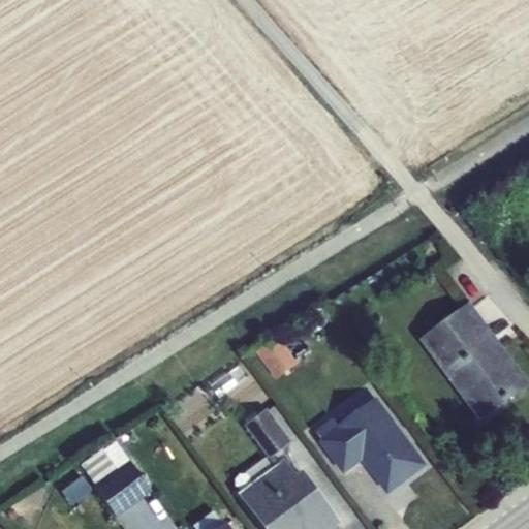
[(422,339),(481,422),(528,386),(528,381),(471,303),(422,339)]
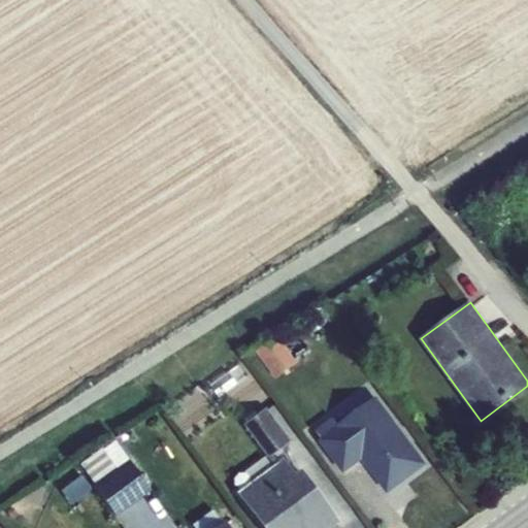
[(275,334),(255,349),(275,376),(296,361),(275,334)]
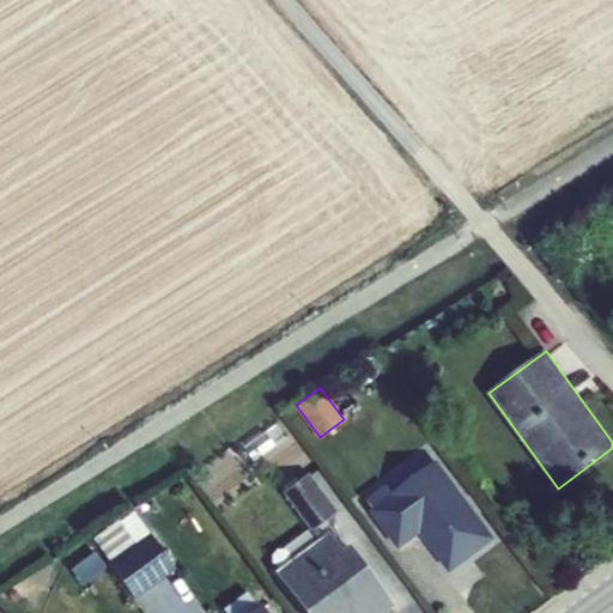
[(265,432),(243,448),(253,461),(274,445),(265,432)]
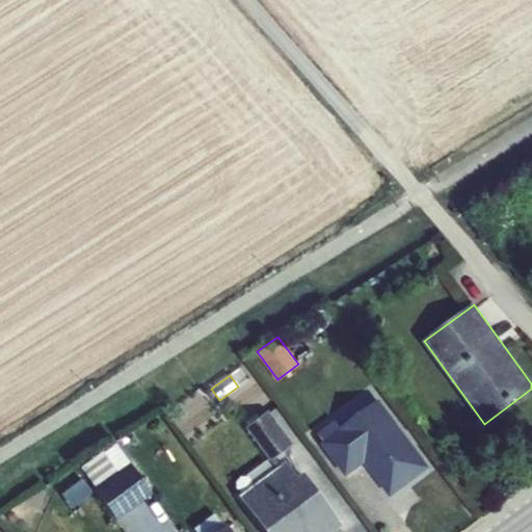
[(325,443),(323,445),(346,477),(365,463),(391,497),(429,468),(379,401),(341,430),(325,443)]
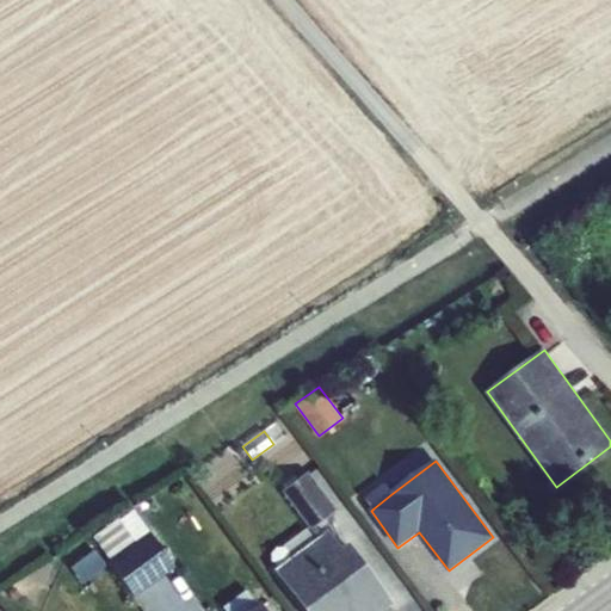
[(281,491),(310,529),(316,524),(335,510),(307,471),(281,491)]
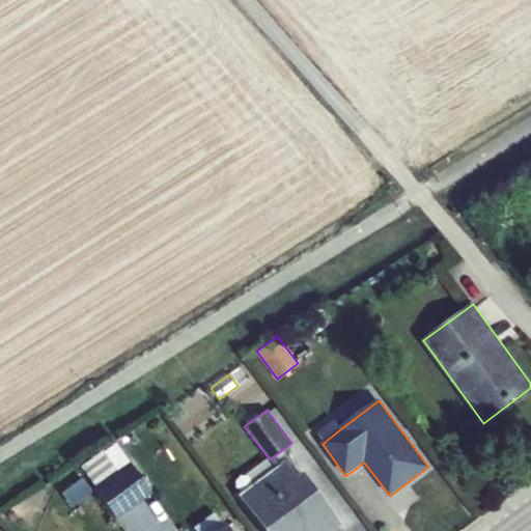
[(318,435),(325,442),(340,429),(335,422),(318,435)]
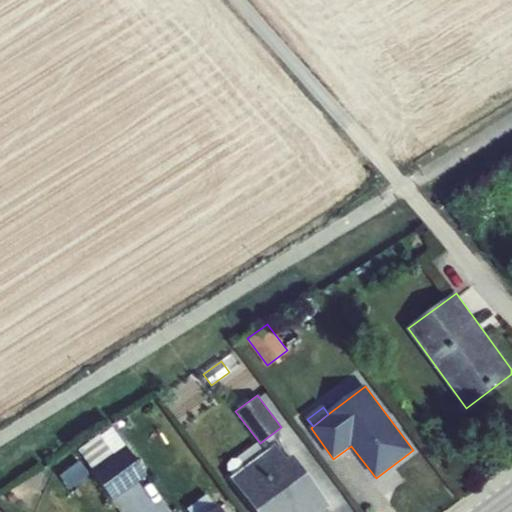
[(98,433),(76,449),(112,499),(146,475),(124,444),(113,453),(98,433)]
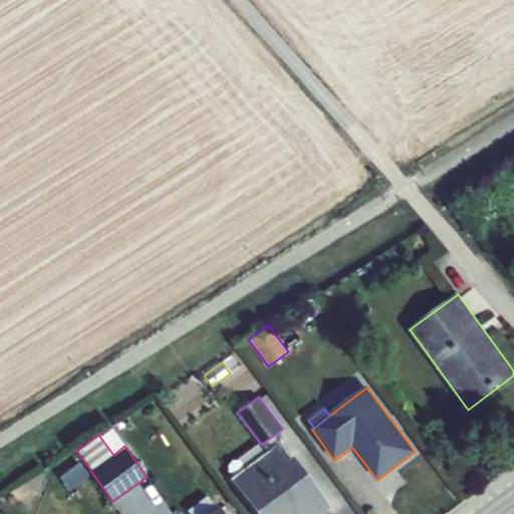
[(266,441),(261,445),(266,453),(271,449),(266,441)]
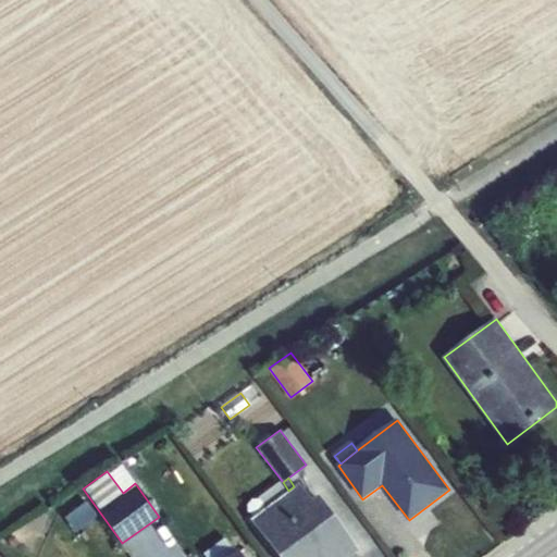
[(249,520),(276,556),(346,556),(357,549),(316,495),(310,499),(298,483),(294,486),(288,491),(249,520)]
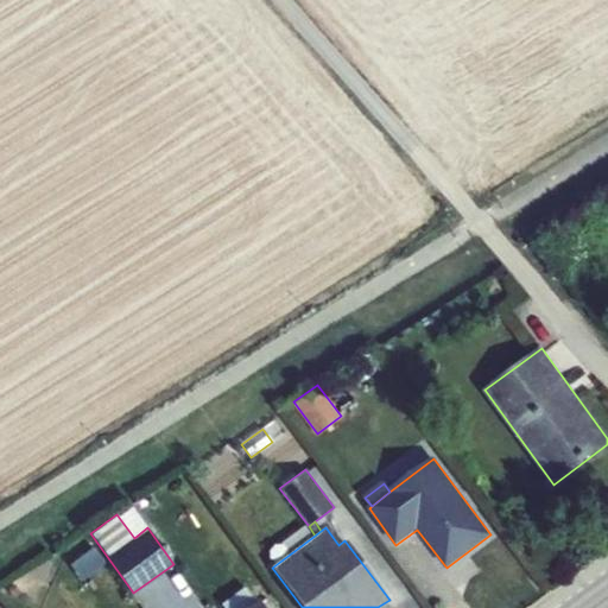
[(266,607),(259,599),(255,601),(245,587),(221,603),(225,607),(266,607)]
